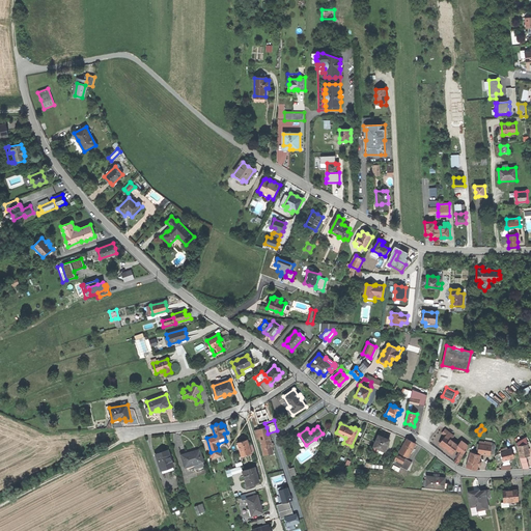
[(268,434),(267,427),(255,430),(256,438),(259,437),(259,439),(264,455),(273,453),(270,440),(268,434)]
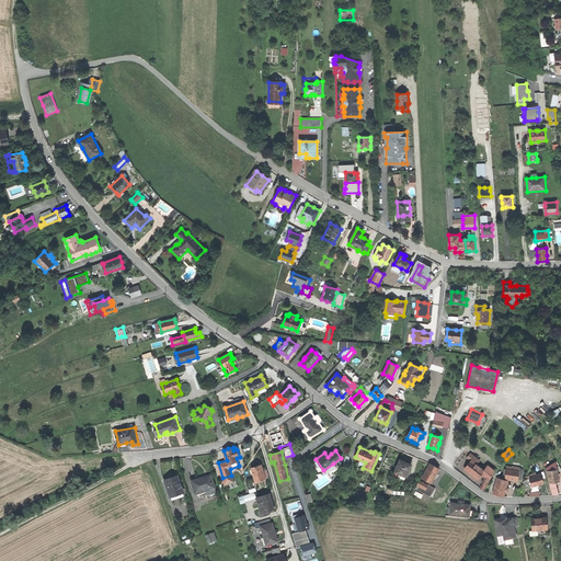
[(468,458),(471,461),(476,465),(479,460),(471,454),(468,458)]
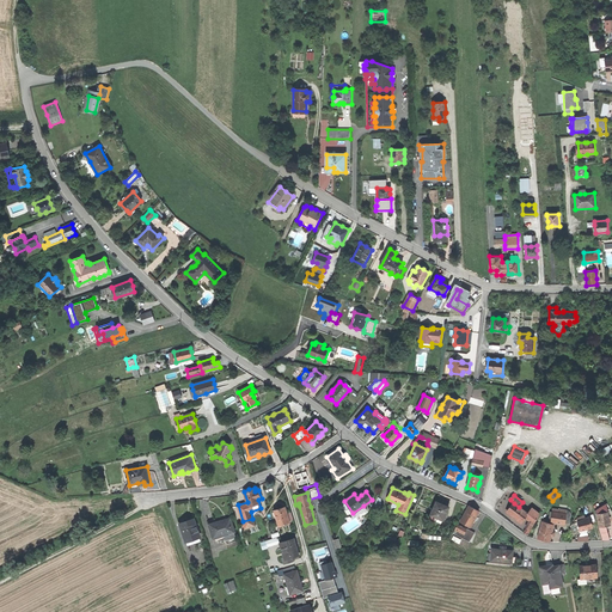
[(365,507),(363,506),(353,513),(344,501),(342,502),(342,505),(343,506),(344,508),(347,510),(348,509),(353,515),(359,510),(360,510),(361,510),(363,509),(365,507)]
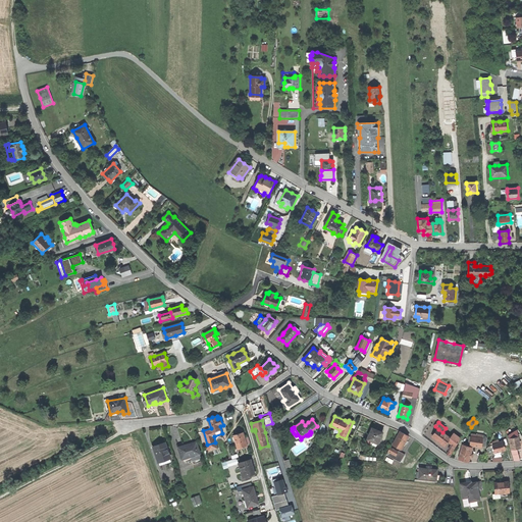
[(372,428),(367,438),(372,440),(377,444),(382,432),(378,430),(372,428)]
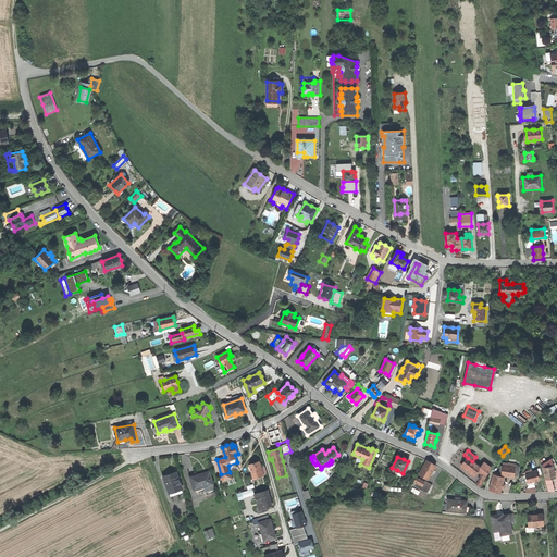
[(472,461),(468,458),(461,466),(468,471),(474,475),(479,471),(481,468),(472,461)]
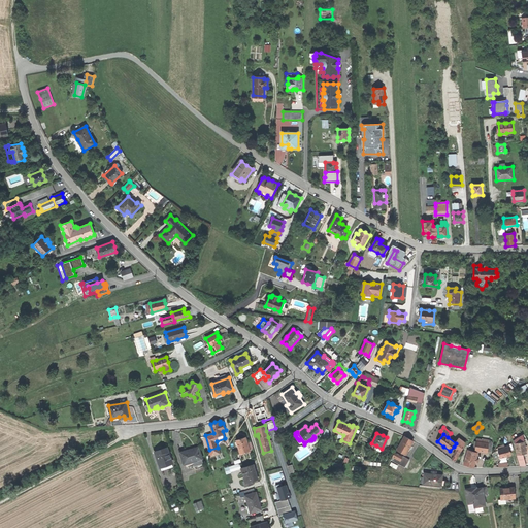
[(398,447),(407,452),(414,441),(409,439),(404,436),(398,447)]
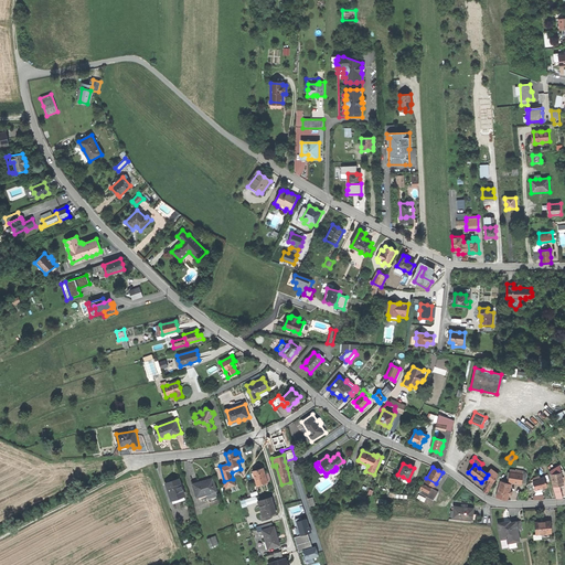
[(258,487),(268,483),(267,481),(265,475),(263,468),(253,471),(258,487)]
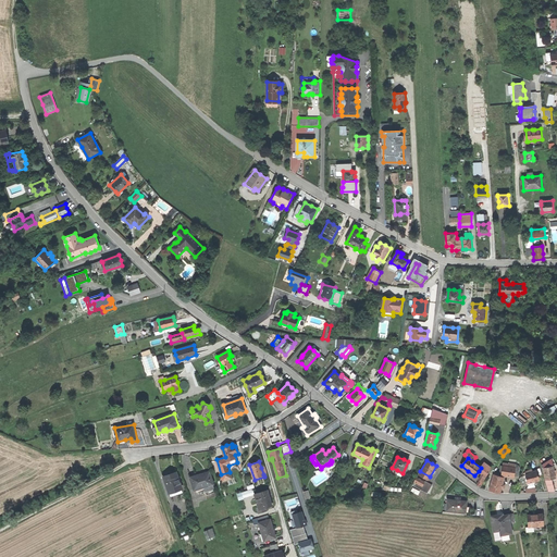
[(483,474),(486,477),(491,468),(484,463),(481,468),(479,471),(483,474)]
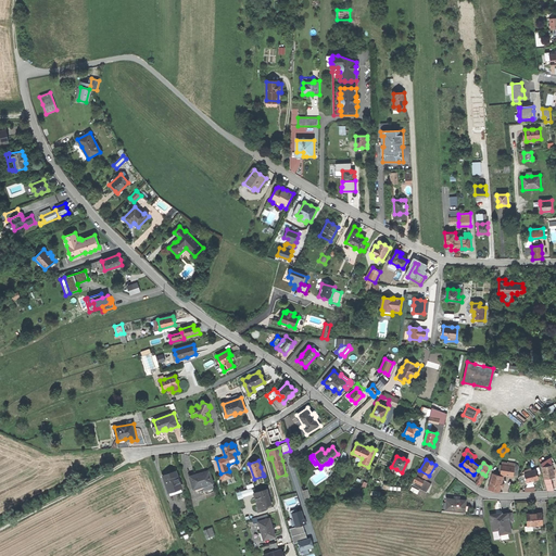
[(501,474),(514,476),(514,475),(515,467),(507,466),(508,463),(502,463),(501,474)]
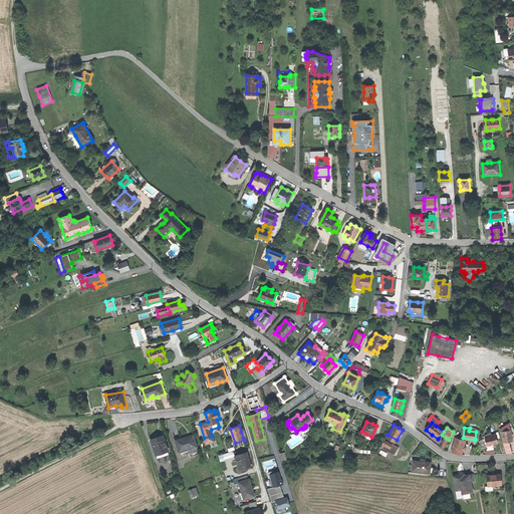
[(476,429),(470,428),(469,431),(476,432),(475,439),(478,439),(479,433),(479,432),(478,431),(477,430),(476,429)]
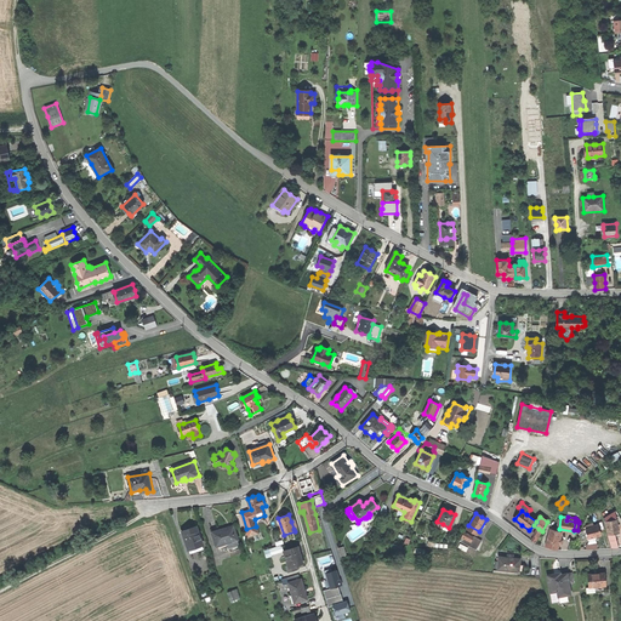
[(605,522),(608,535),(615,534),(619,533),(619,528),(617,519),(605,522)]
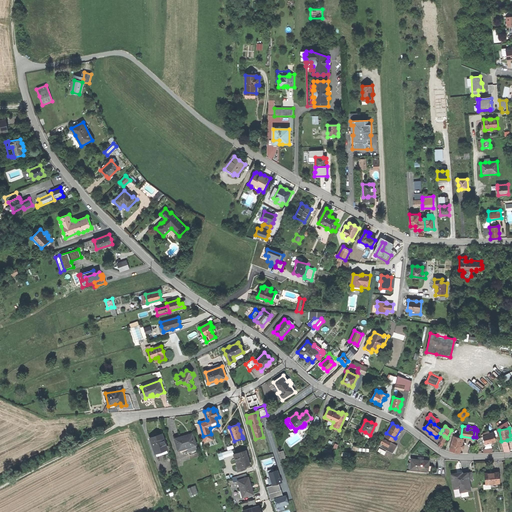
[(485,444),(496,441),(495,437),(493,432),(489,434),(484,436),(483,437),(485,444)]
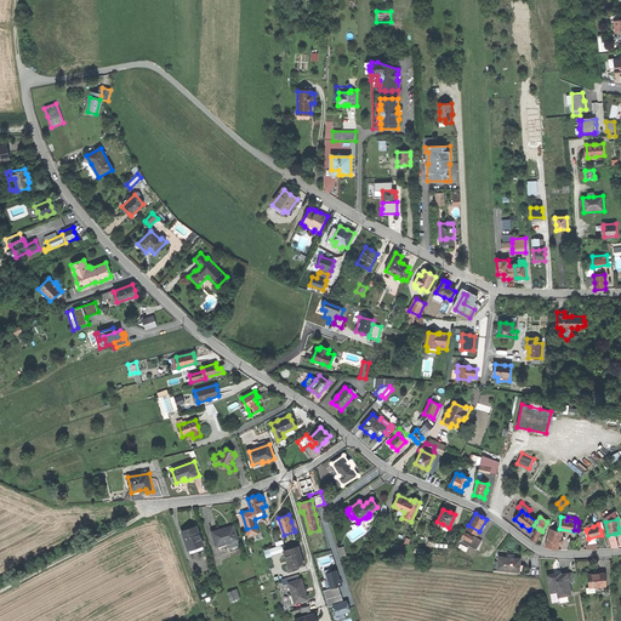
[(227,542),(238,540),(234,525),(223,529),(212,531),(217,546),(227,542)]
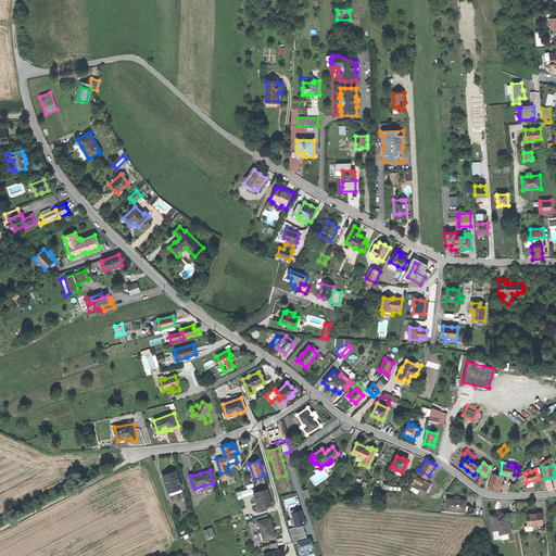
[(171,491),(179,488),(181,488),(177,476),(175,477),(174,472),(163,476),(165,481),(167,487),(168,485),(171,491)]
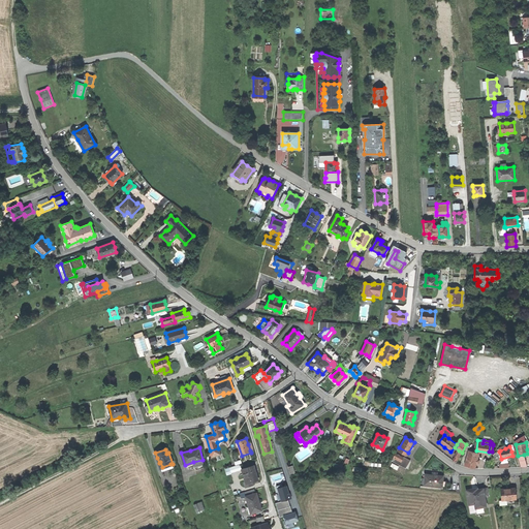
[(462,453),(459,450),(455,456),(456,457),(454,461),(456,462),(462,453)]
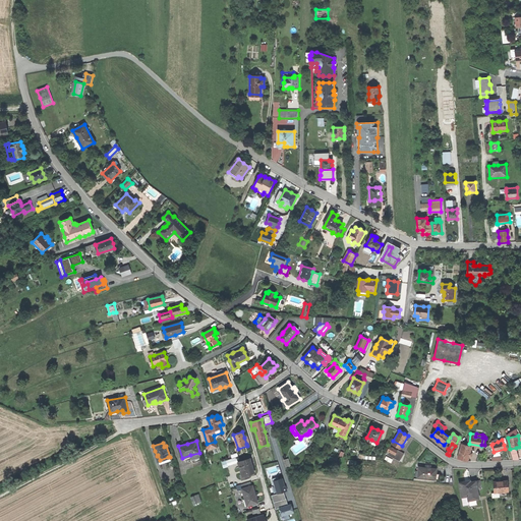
[(470,453),(472,447),(462,444),(458,458),(467,461),(469,456),(470,453)]
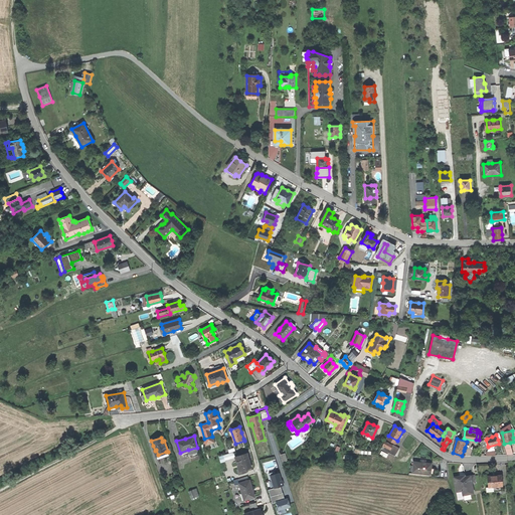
[(392,446),(384,442),(381,449),(395,456),(399,449),(392,445),(392,446)]
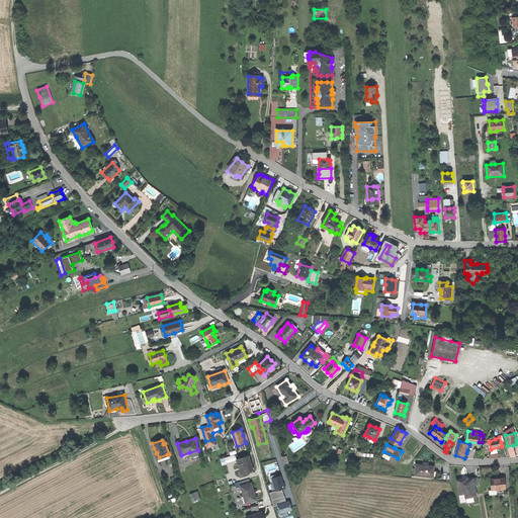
[(156,453),(154,448),(153,448),(158,461),(168,457),(167,454),(159,457),(157,452),(156,453)]
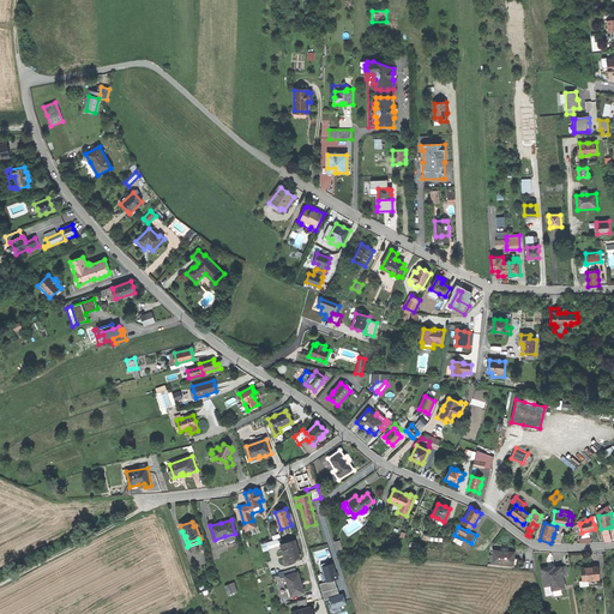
[(238,542),(235,534),(224,536),(227,546),(238,542)]
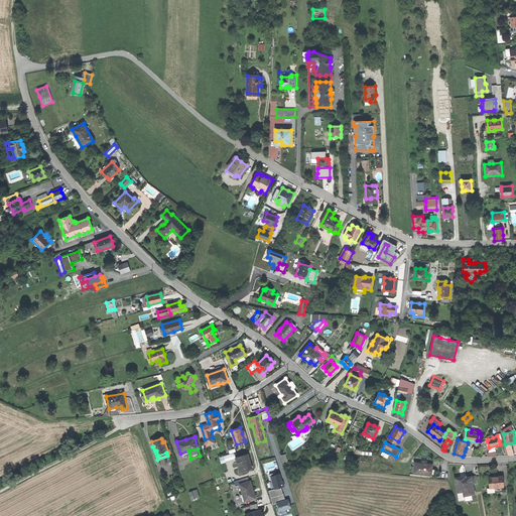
[(227,462),(237,459),(235,454),(220,458),(222,464),(225,463),(227,462)]
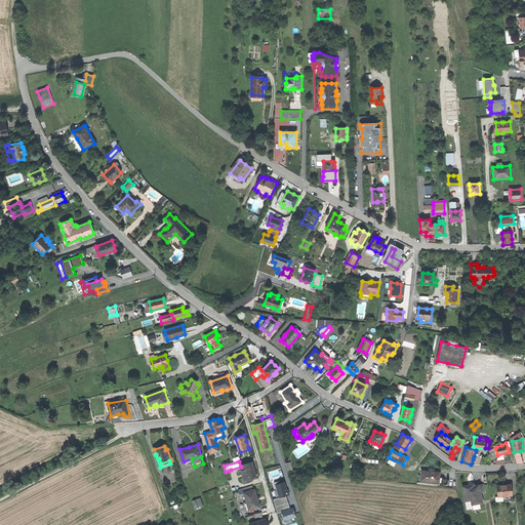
[(253,468),(252,462),(241,467),(245,479),(243,480),(244,484),(252,482),(251,479),(256,477),(254,472),(255,472),(254,470),(254,468),(253,468)]
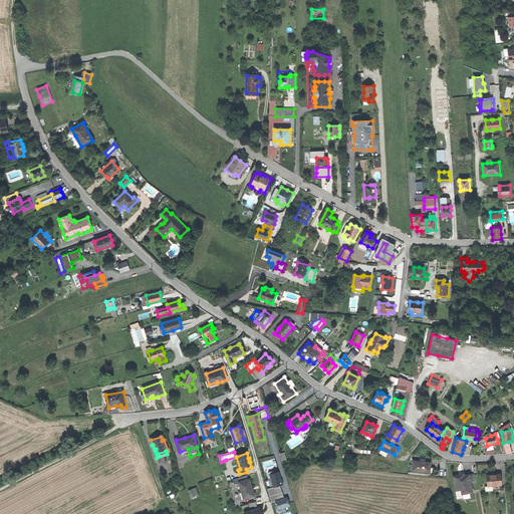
[(420,462),(413,461),(413,462),(413,465),(412,470),(412,471),(431,473),(431,468),(430,468),(431,463),(425,462),(423,462),(420,462)]
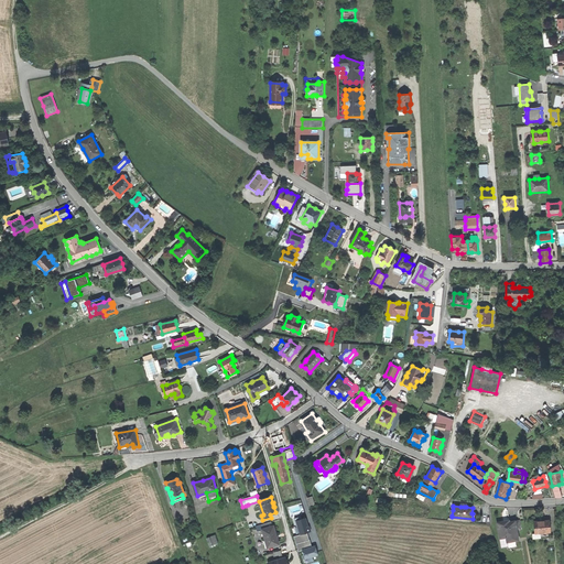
[(301,534),(307,532),(310,531),(308,527),(305,518),(302,519),(301,517),(294,519),(296,525),(297,525),(301,534)]
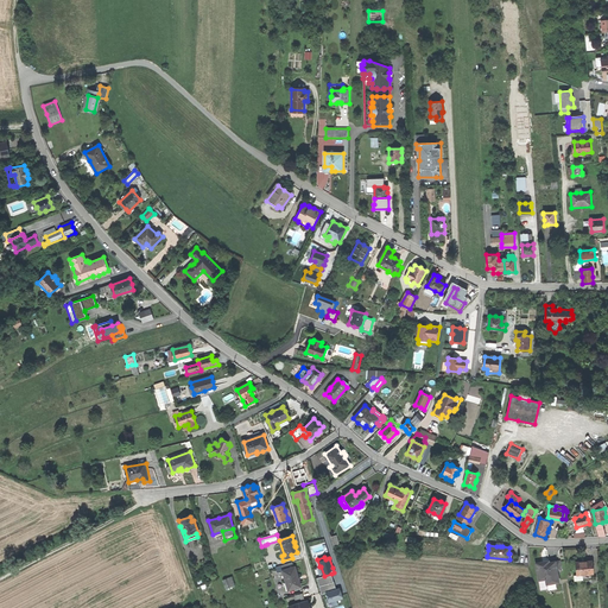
[(543,562),(536,563),(539,581),(545,580),(546,584),(559,582),(557,571),(562,570),(559,561),(550,563),(544,564),(543,562)]
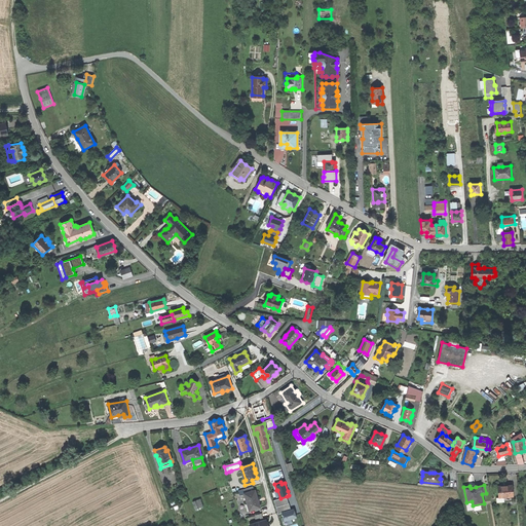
[(499,497),(504,497),(512,496),(514,496),(513,486),(504,487),(503,487),(503,486),(498,487),(499,497)]
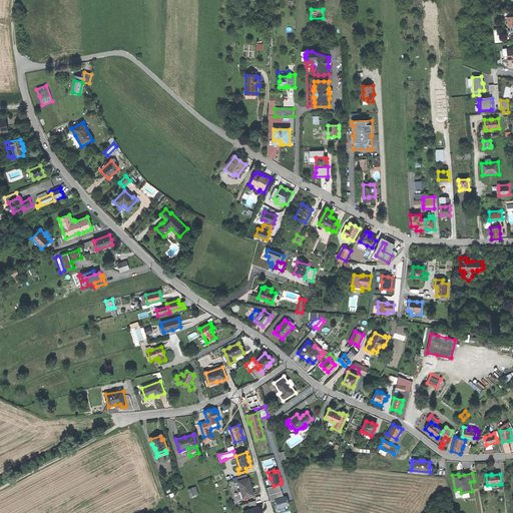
[(249,478),(239,482),(240,487),(238,488),(242,499),(254,495),(251,486),(249,478)]
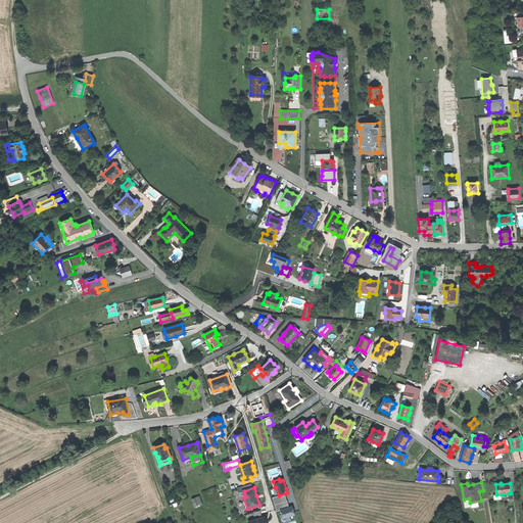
[(289,507),(285,493),(279,495),(273,497),(277,511),(281,510),(289,507)]
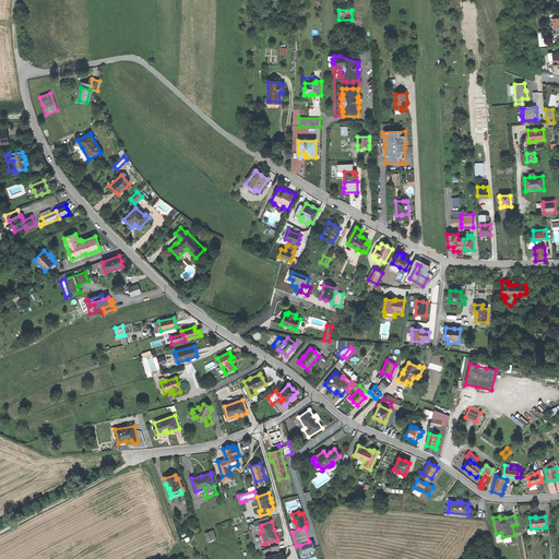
[(309,542),(300,545),(302,554),(314,550),(313,545),(312,542),(309,542)]
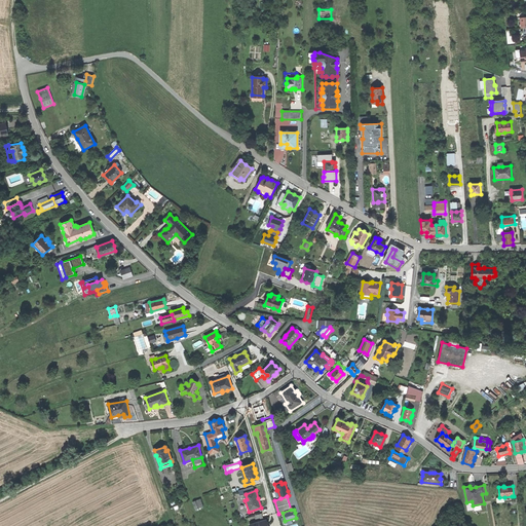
[(263,513),(256,515),(257,518),(261,517),(262,521),(250,524),(250,525),(268,525),(269,524),(267,519),(265,520),(263,513)]
